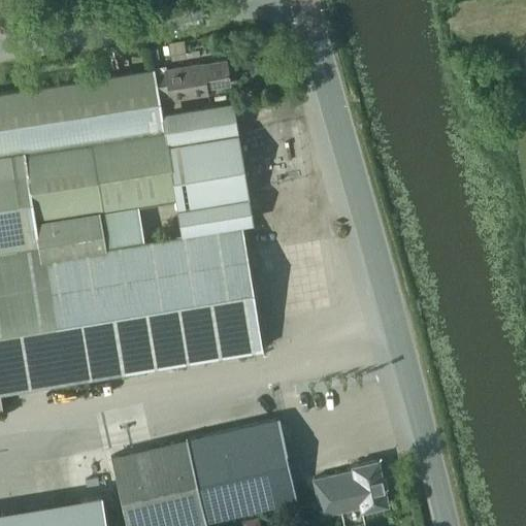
[(154,71),(150,72),(156,117),(162,116),(160,103),(209,96),(208,91),(231,87),(227,62),(204,66),(204,65),(167,71),(166,68),(154,70),(154,71)]
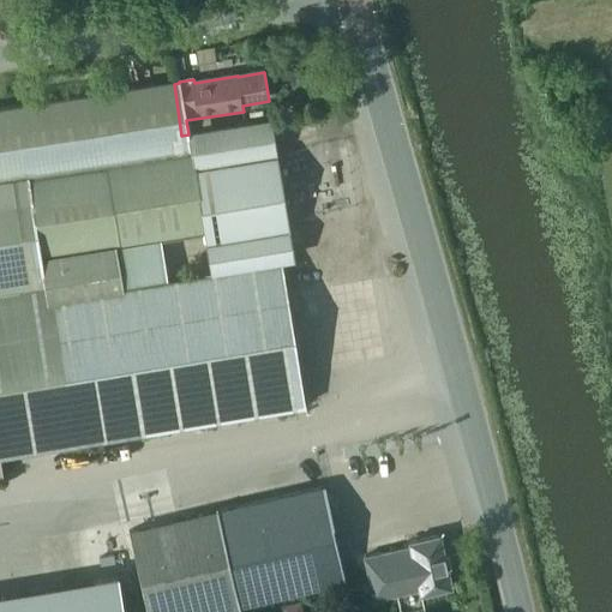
[(0,480),(5,479),(1,457),(306,408),(283,264),(295,262),(273,121),(189,135),(181,136),(174,84),(0,111),(0,480)]
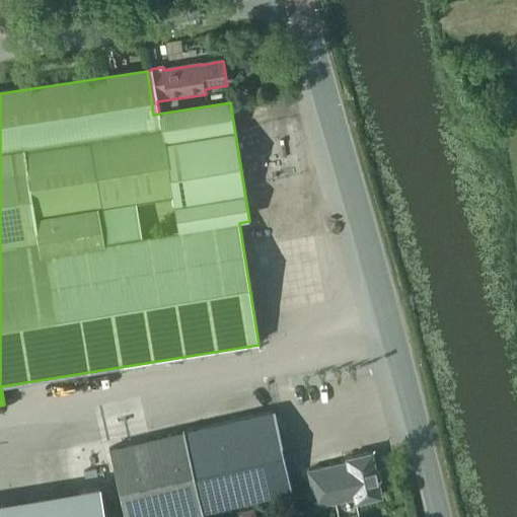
[(187,516),(293,493),(275,414),(111,451),(126,516),(187,516)]
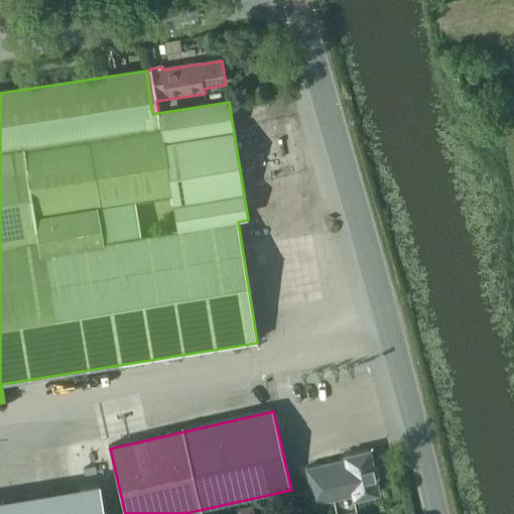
[(380,495),(371,452),(345,458),(346,461),(307,470),(315,505),(354,496),(355,501),(380,495)]
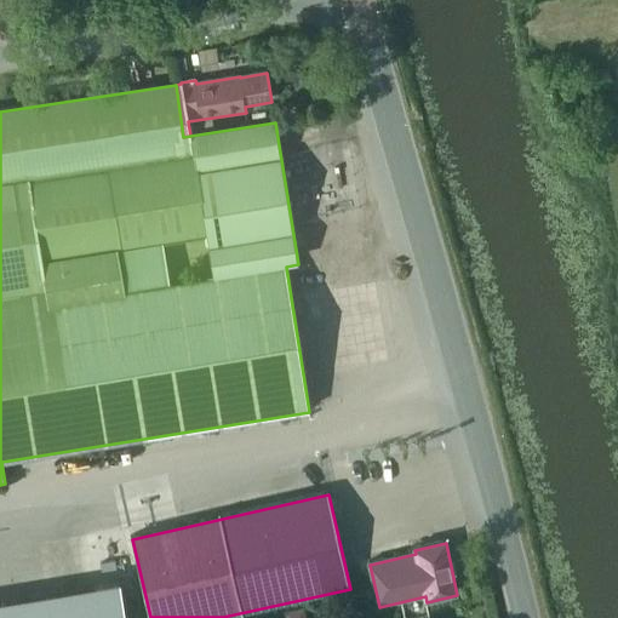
[(124,617),(118,579),(0,599),(0,617),(124,617)]
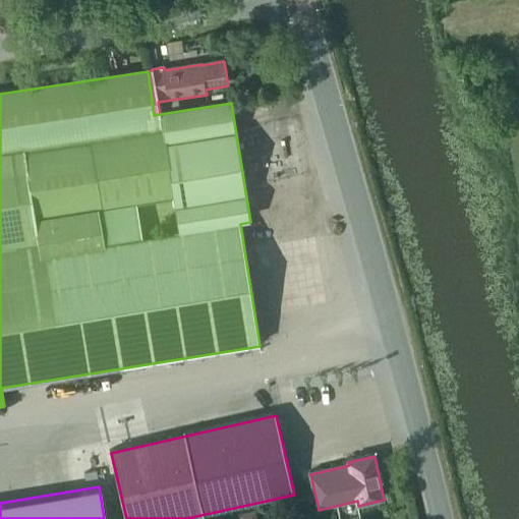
All buildings are outlined.
